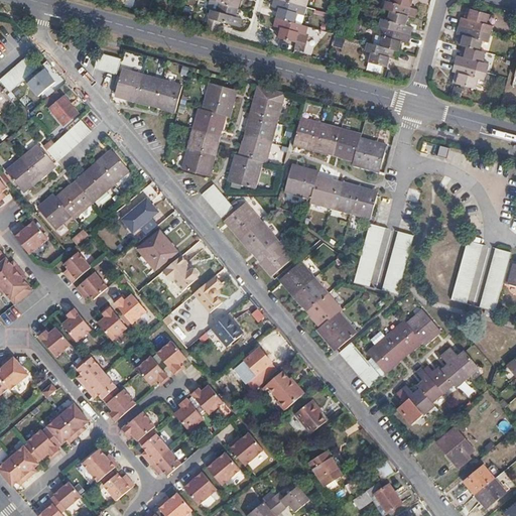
[(304,15),(306,7),(278,0),(274,0),(272,6),(279,8),(276,18),(295,23),(298,13),(304,15)]
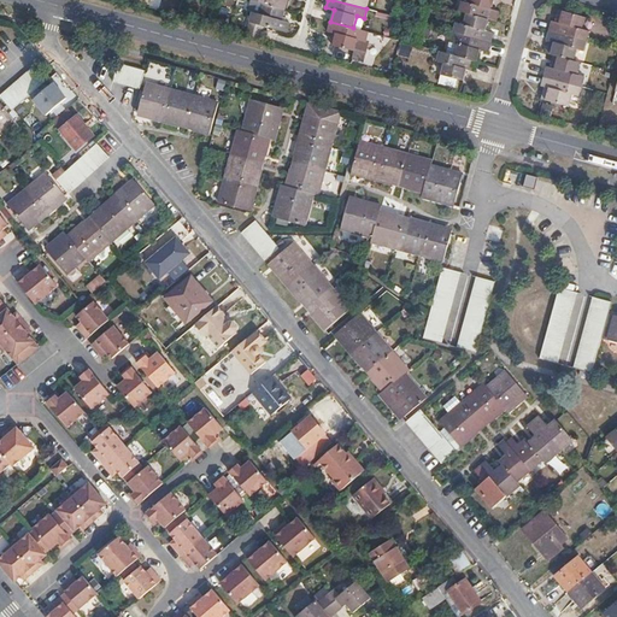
[(462,1),(458,11),(466,13),(489,19),(497,22),(500,11),(493,9),(494,0),(469,0),(469,3),(462,1)]
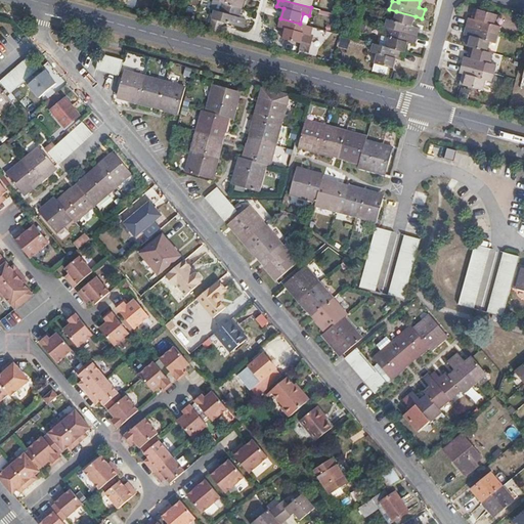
[(243,8),(223,3),(220,12),(214,10),(209,31),(220,34),(223,22),(245,27),(247,18),(241,17),(243,8)]
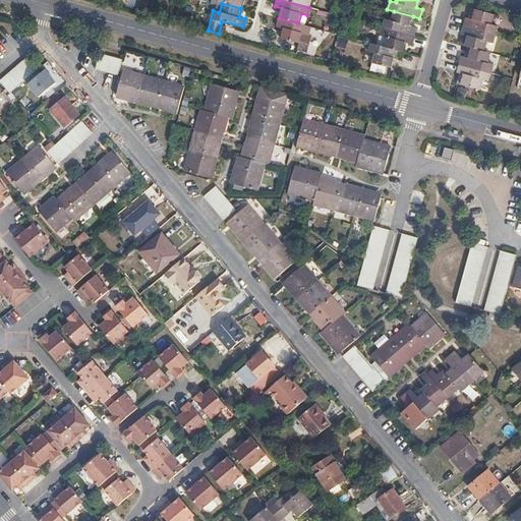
[(466,17),(463,26),(496,35),(498,25),(493,24),(495,14),(475,9),(473,15),(470,14),(468,17),(466,17)]
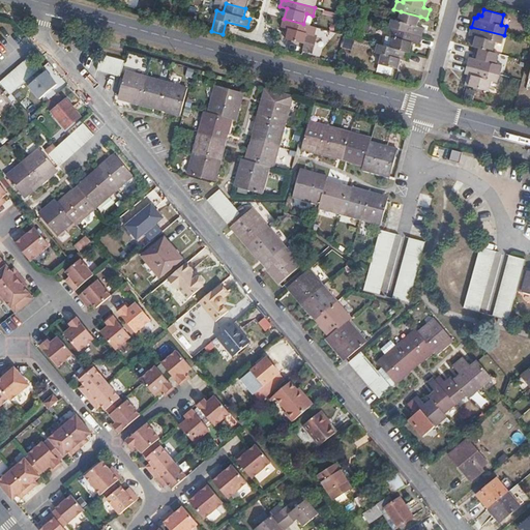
[(391,19),(388,28),(421,37),(422,36),(424,28),(417,26),(420,17),(401,11),(398,21),(391,19)]
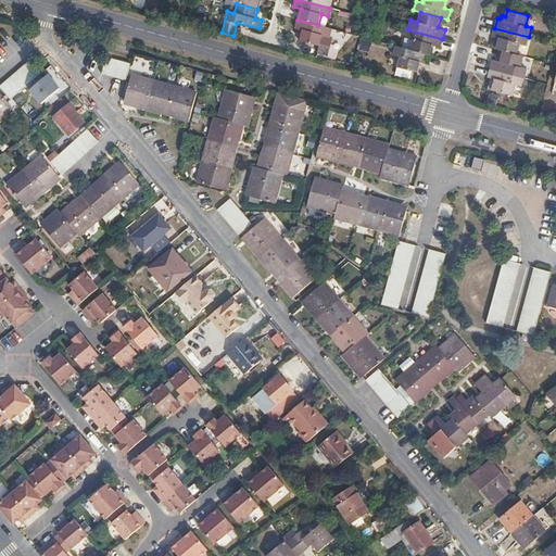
[(330,37),(332,29),(318,25),(298,20),(295,28),(302,29),(300,40),(320,46),(324,36),(330,37)]
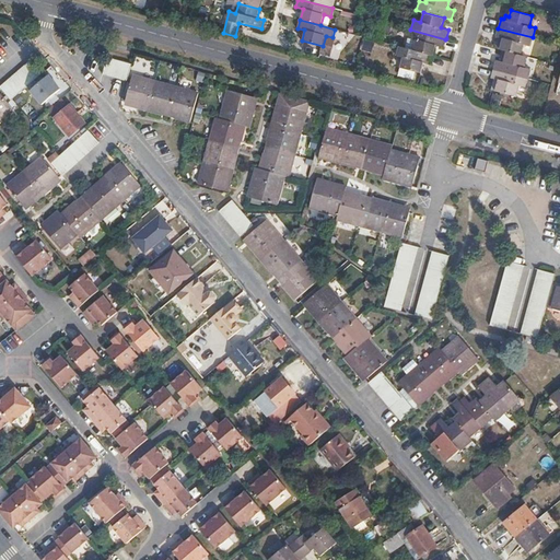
[(533,37),(498,28),(497,36),(499,37),(498,42),(502,43),(500,50),(506,51),(521,56),(524,44),(531,46),(533,37)]
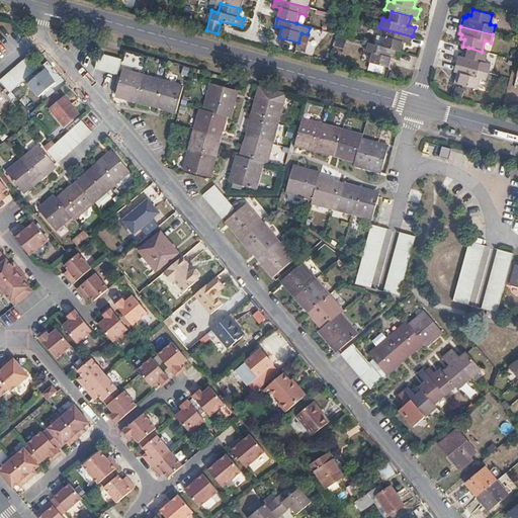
[(412,36),(379,27),(377,34),(384,36),(382,47),(401,52),(404,41),(410,44),(412,36)]
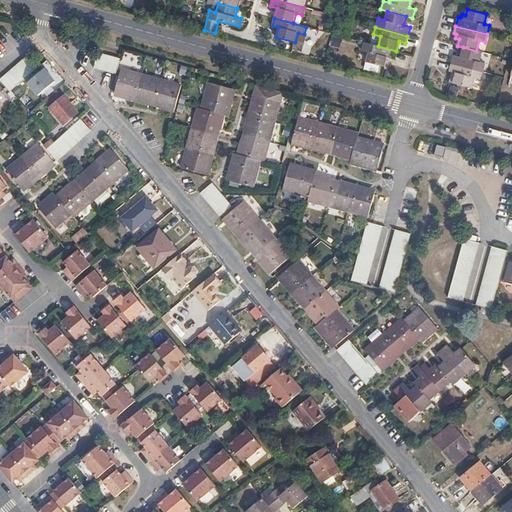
[(378,46),(364,43),(363,51),(369,52),(366,62),(385,67),(388,57),(394,59),(396,51),(378,46)]
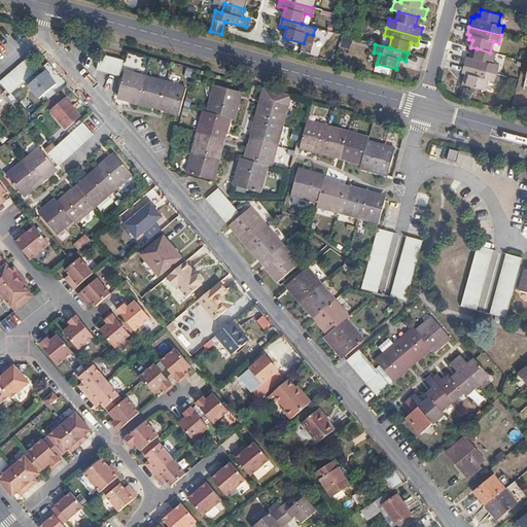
[(464,66),(497,74),(499,65),(494,64),(496,55),(490,53),(477,48),(475,55),(471,54),(469,58),(467,57),(464,66)]
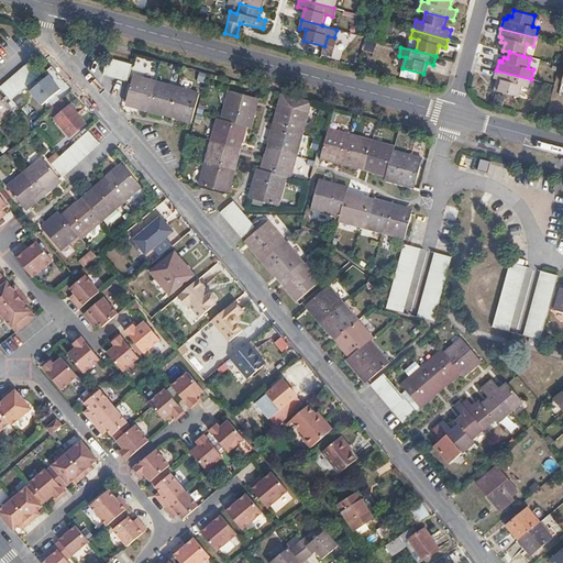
[(132,65),(108,58),(103,75),(128,81),(132,65)]
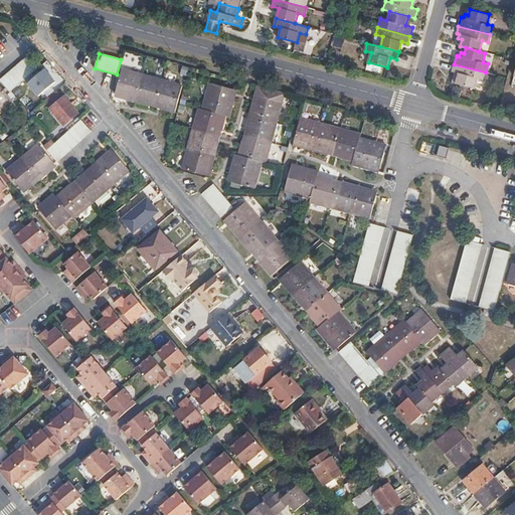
[(11,92),(38,67),(28,55),(0,78),(0,80),(9,92),(11,91),(11,92)]
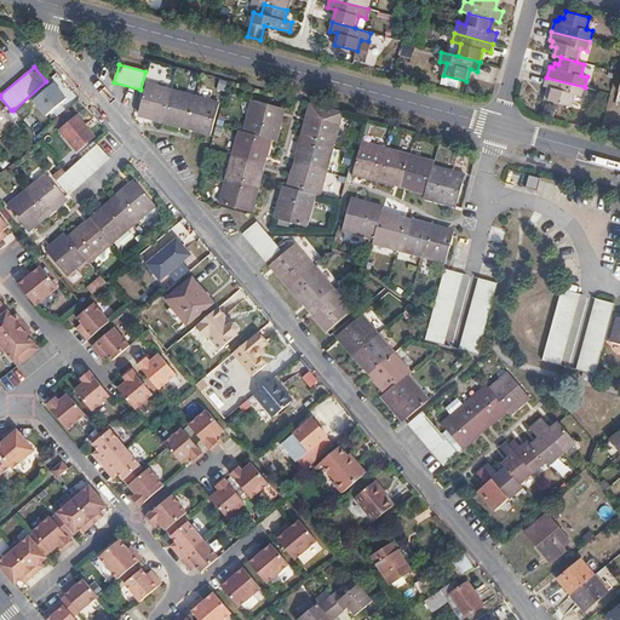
[(583,97),(585,87),(546,78),(544,86),(547,87),(546,91),(551,92),(549,101),(573,107),(575,95),(583,97)]
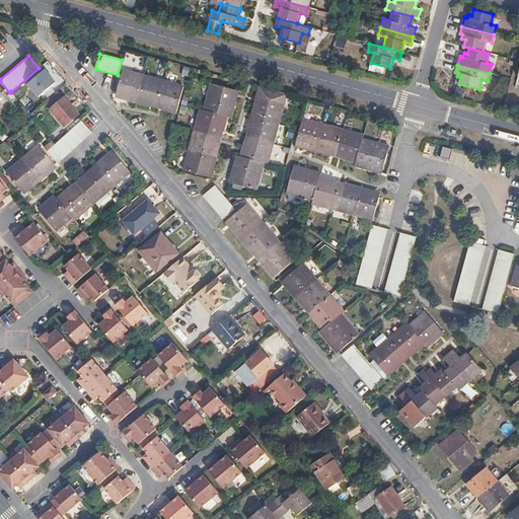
[(123,70),(117,93),(122,94),(121,97),(151,105),(152,102),(163,105),(162,108),(176,113),(183,87),(123,70)]
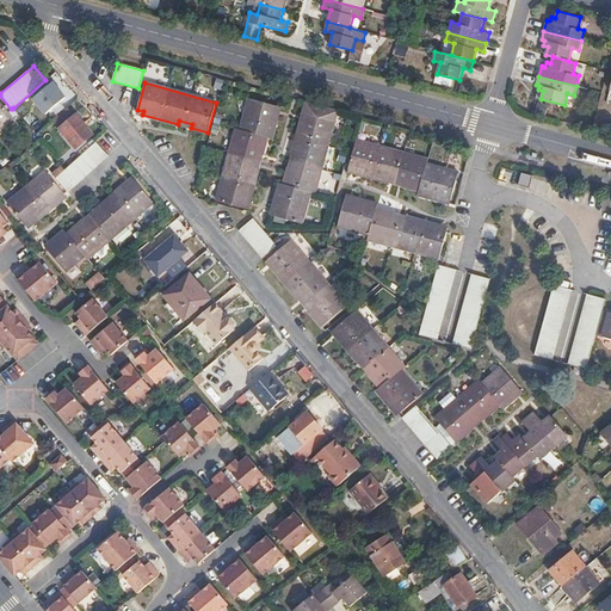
[(255,100),(250,99),(240,130),(236,129),(217,201),(244,208),(245,201),(250,202),(258,167),(254,166),(258,154),(261,154),(266,137),(271,139),(278,113),(275,112),(276,106),(277,106),(281,96),(259,90),(255,100)]
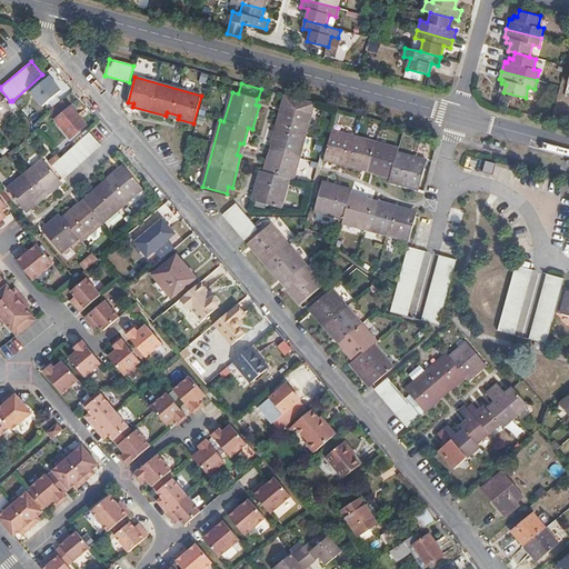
[(0,123),(15,112),(0,95),(0,123)]
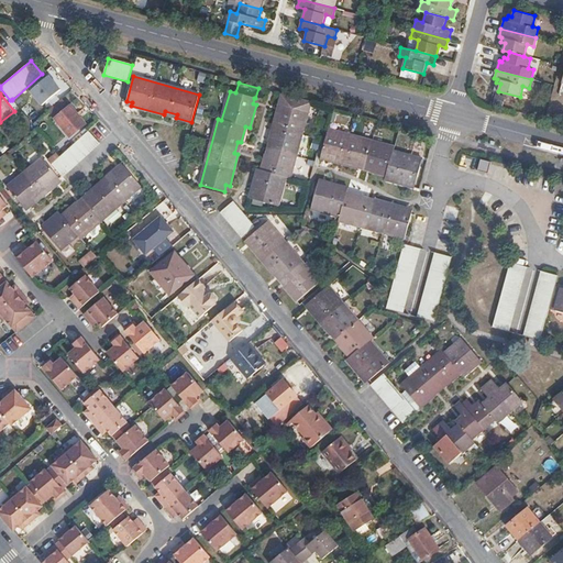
[(68,107),(62,99),(48,110),(70,136),(85,123),(70,106),(68,107)]
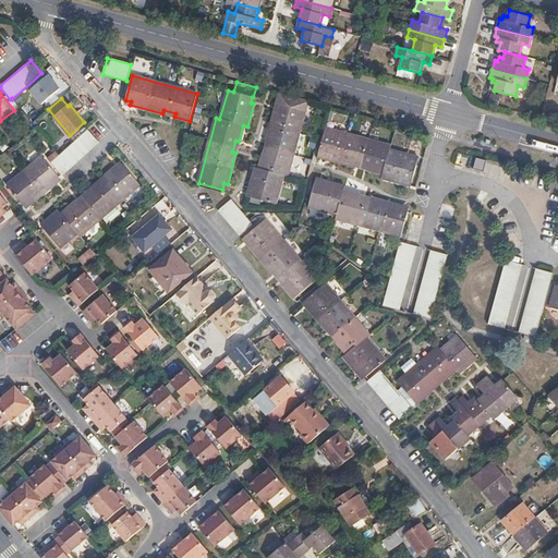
[(279,111),(276,110),(267,141),(270,142),(267,154),(264,153),(259,168),(255,168),(249,190),(252,192),(251,197),(275,204),(283,176),(287,176),(304,112),(280,105),(279,111)]
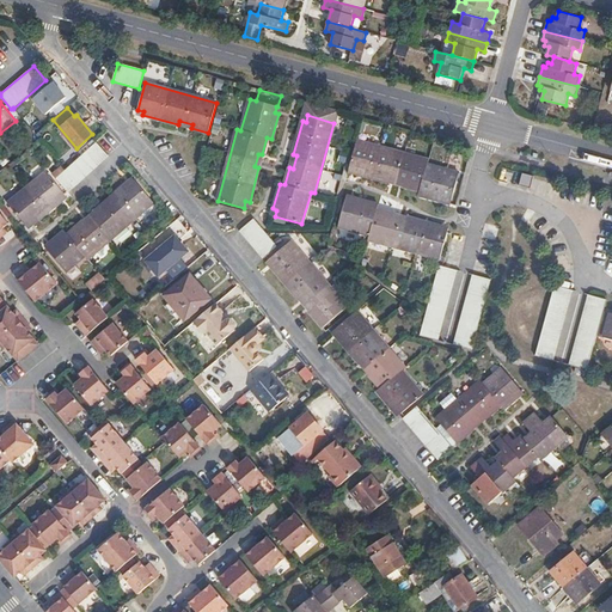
[(357,141),(350,167),(356,170),(355,173),(390,183),(391,178),(404,183),(403,187),(420,191),(418,195),(444,202),(445,199),(452,200),(459,173),(427,164),(428,160),(357,141)]
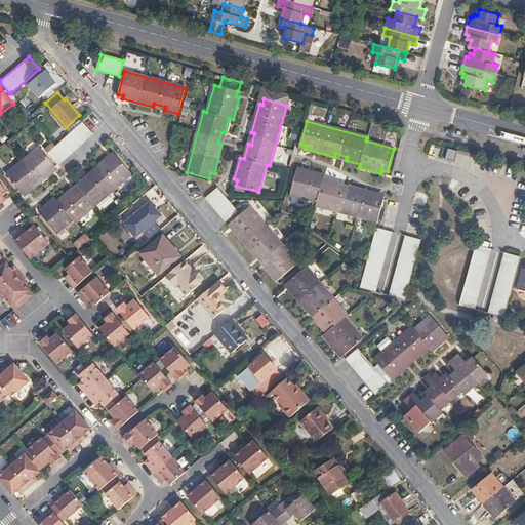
[(92,133),(82,122),(50,151),(48,153),(47,153),(58,164),(92,133)]
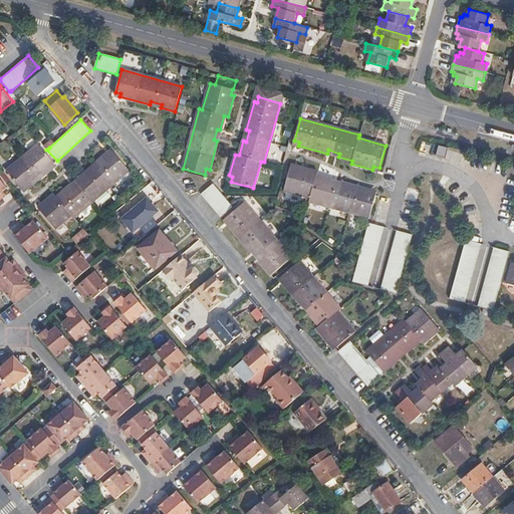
[(27,186),(28,189),(52,170),(50,167),(54,164),(38,144),(6,170),(23,190),(27,186)]
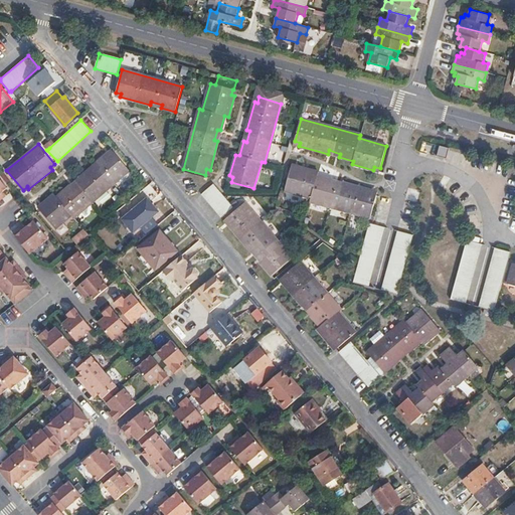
[(449,149),(440,146),(437,157),(447,159),(449,149)]
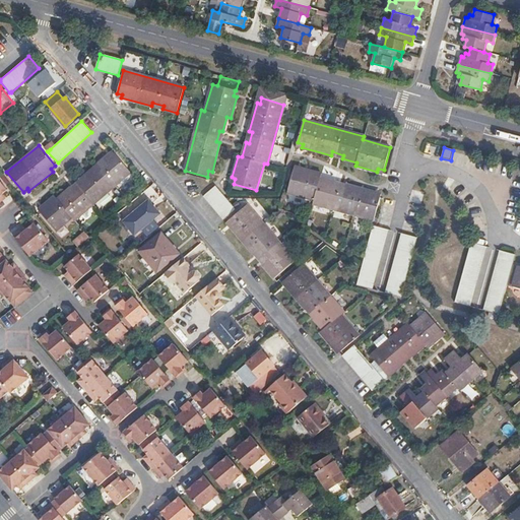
[(74,219),(130,172),(115,154),(110,158),(108,155),(80,180),(81,183),(73,191),(71,188),(57,199),(55,196),(43,206),(45,209),(41,213),(56,231),(72,217),(74,219)]
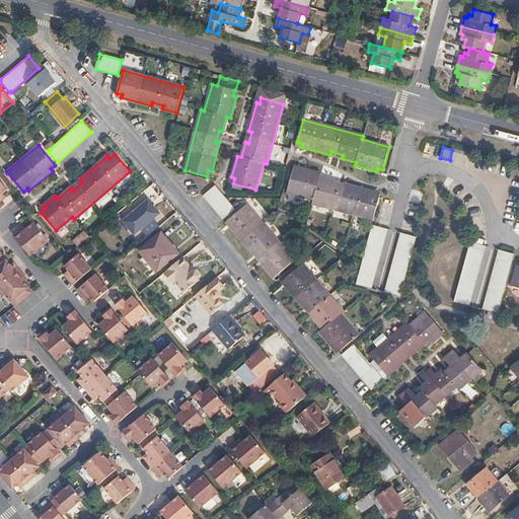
[(298,171),(293,169),(287,192),(313,199),(312,203),(373,220),(379,197),(374,196),(375,192),(346,184),(345,188),(332,184),(334,181),(319,177),(320,173),(299,167),(298,171)]
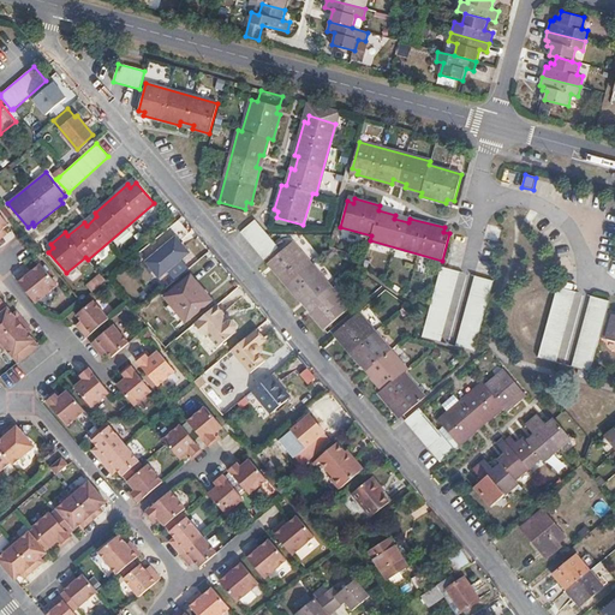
[(0,212),(0,240),(3,239),(0,234),(0,233),(11,225),(0,212)]
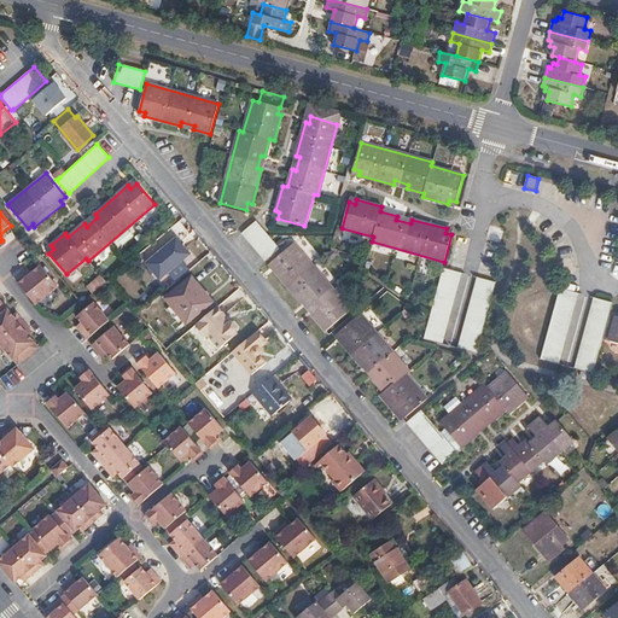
[(95,214),(85,223),(87,227),(97,217),(95,214)]
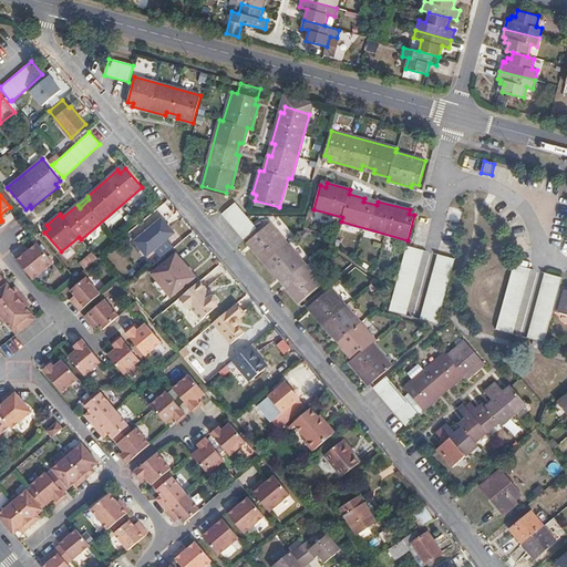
[(244,239),(257,228),(253,223),(235,203),(223,213),(244,239)]
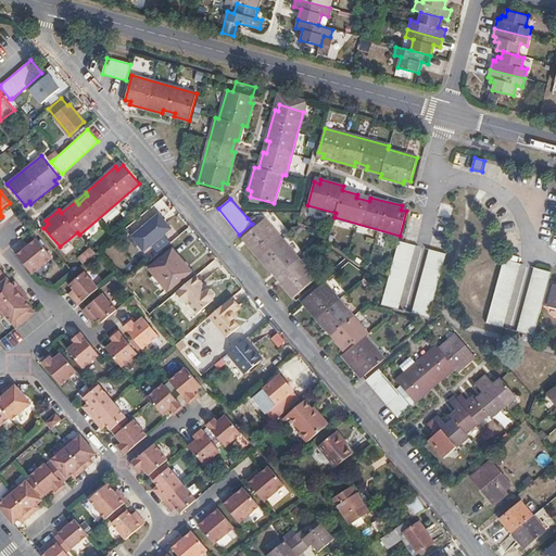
[(248,218),(252,224),(256,219),(252,214),(248,218)]
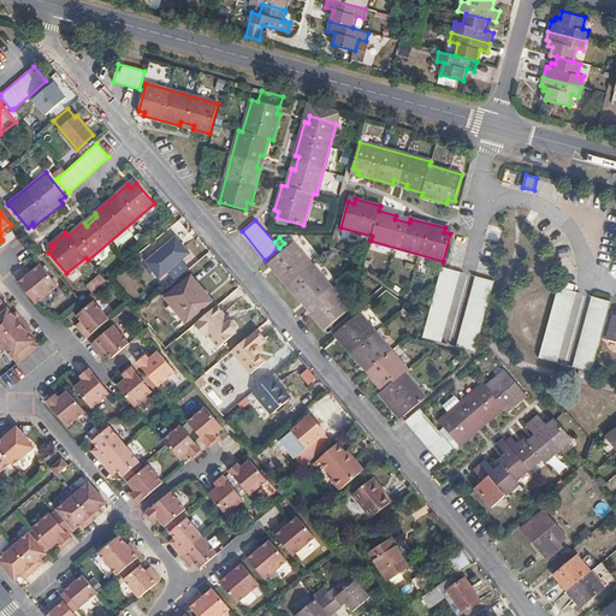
[(176,238),(148,261),(160,277),(188,253),(176,238)]
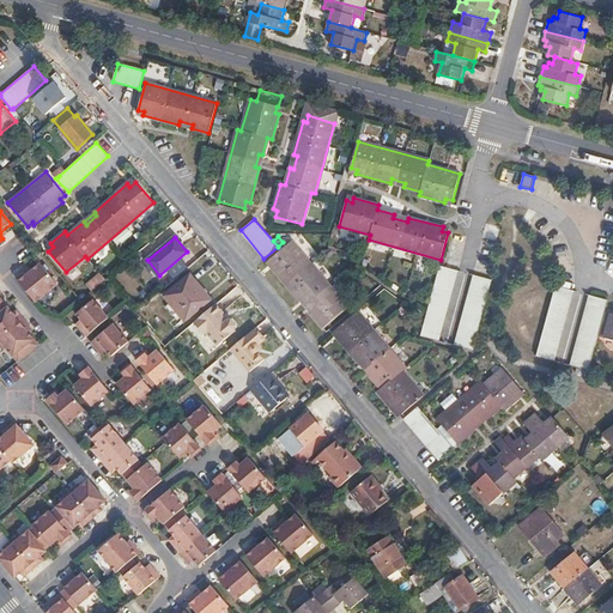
[(291,242),(271,260),(274,265),(272,267),(301,301),(303,298),(313,309),(309,311),(323,328),(347,307),(291,242)]
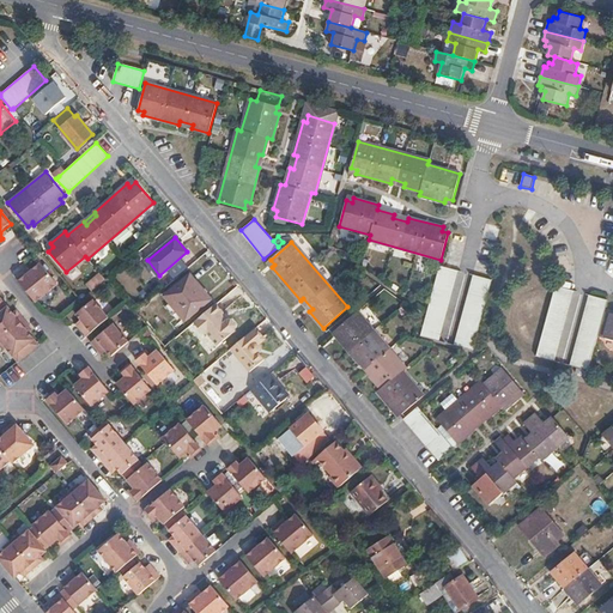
[(26,271),(16,279),(20,285),(36,303),(60,284),(43,265),(29,275),(26,271)]
